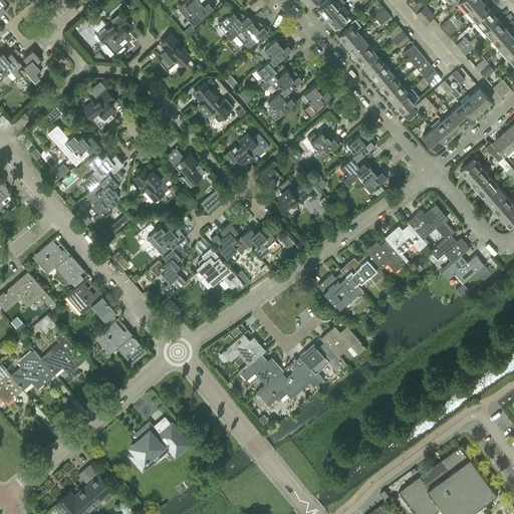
[(135,0),(127,0),(125,2),(132,8),(138,3),(135,0)]
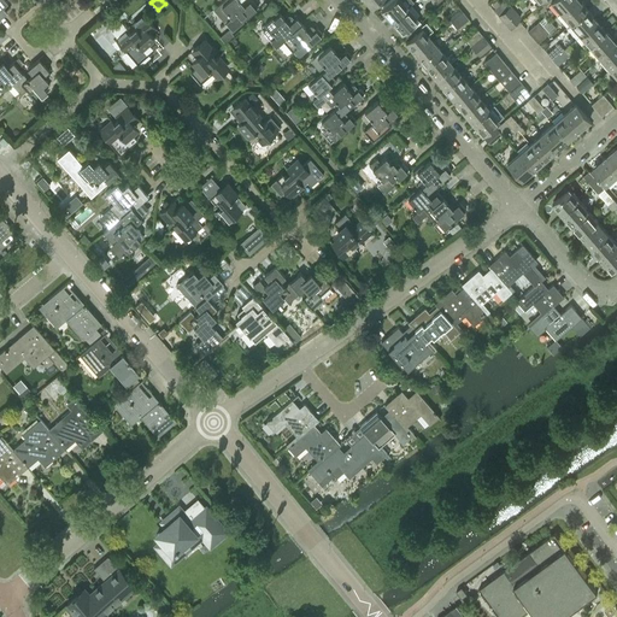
[(239,0),(238,0),(223,0),(212,10),(224,23),(225,22),(231,29),(242,21),(240,18),(245,15),(246,17),(258,7),(251,0),(248,0),(244,5),(239,0)]
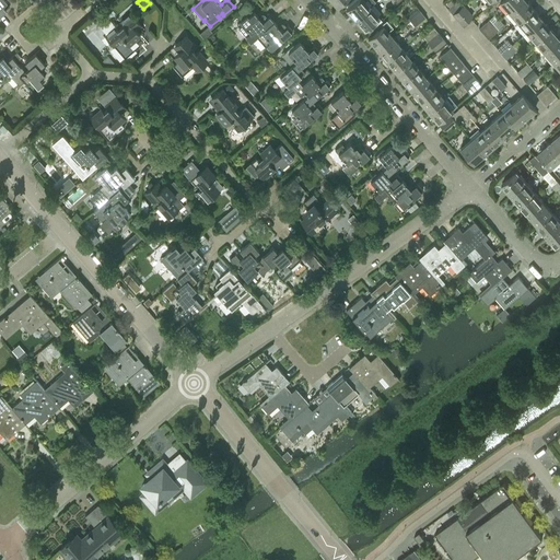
[(356,0),(346,9),(354,20),(369,7),(375,1),(373,0),(356,0)]
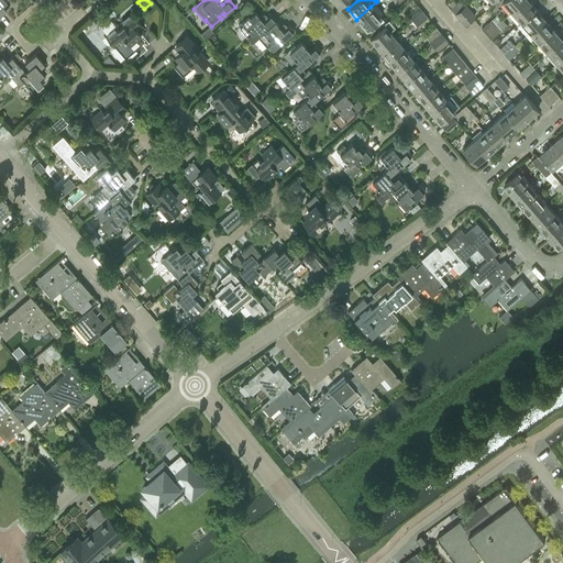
[(454,14),(464,6),(460,0),(450,9),(454,14)]
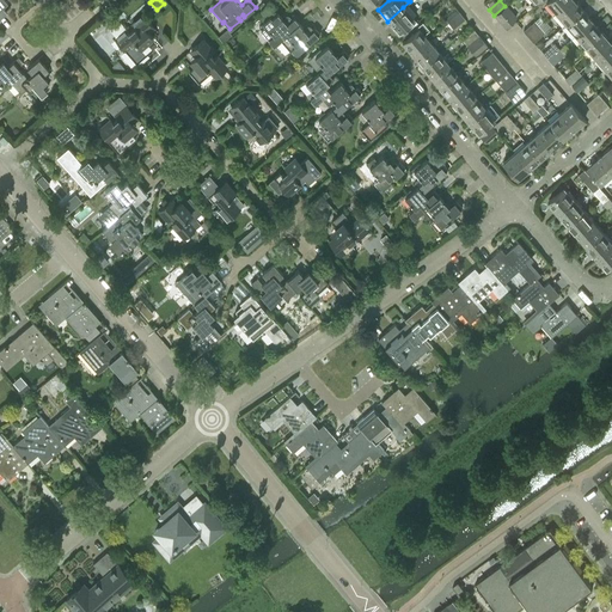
[(555,13),(569,0),(546,0),(545,1),(555,13)]
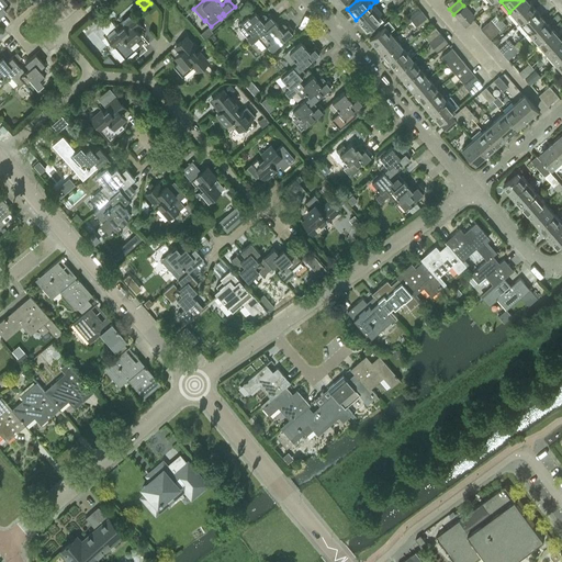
[(518,22),(534,9),(525,0),(523,0),(509,12),(518,22)]
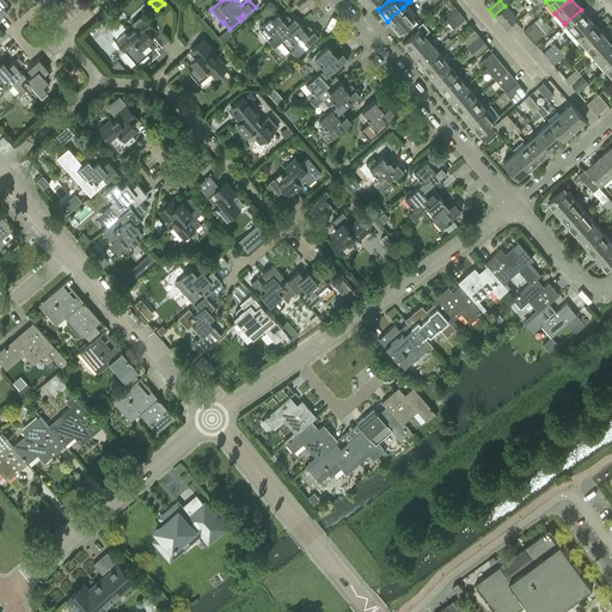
[(510,10),(509,11),(505,6),(494,16),(499,22),(505,28),(516,17),(510,10)]
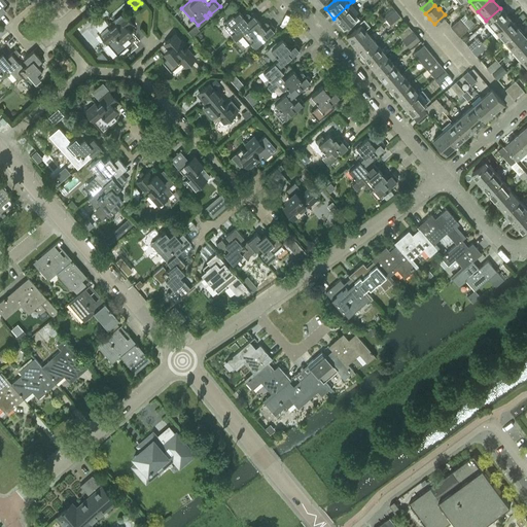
[(342,28),(356,16),(347,6),(334,19),(342,28)]
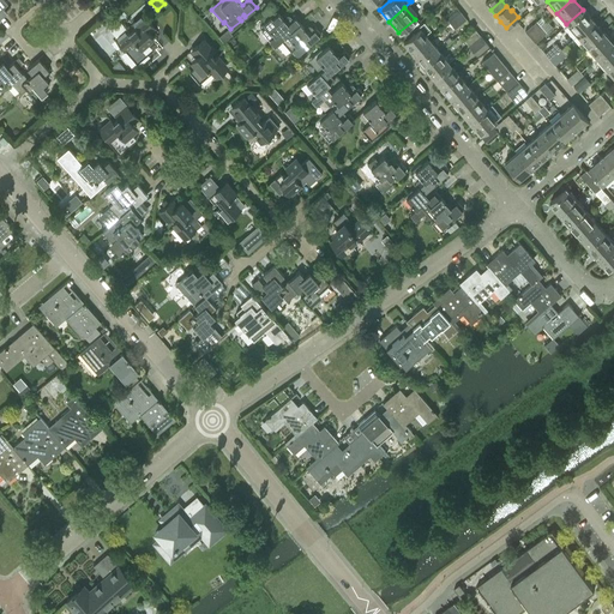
[(449,23),(461,13),(456,7),(444,17),(449,23)]
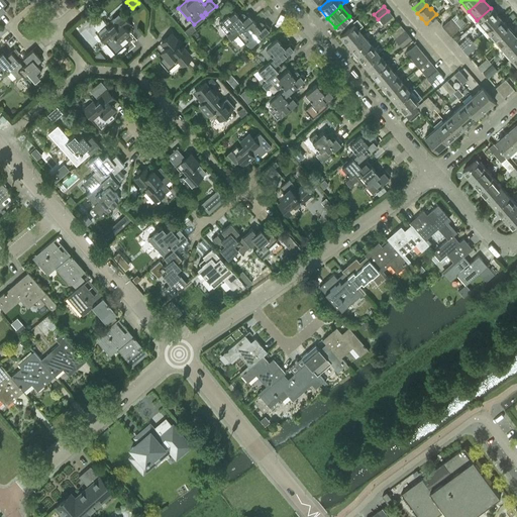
[(485,29),(499,17),(491,8),(477,20),(485,29)]
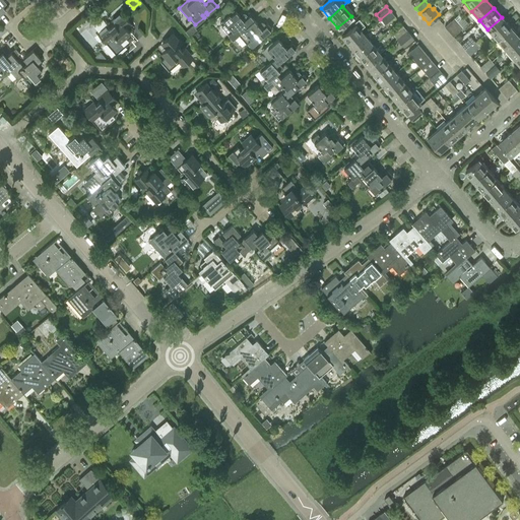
[(229,14),(229,13),(226,10),(220,15),(222,18),(221,19),(223,21),(221,23),(225,28),(230,25),(231,27),(225,31),(228,34),(232,39),(238,34),(253,19),(249,15),(246,17),(244,15),(241,15),(240,14),(239,15),(235,11),(230,15),(229,14)]
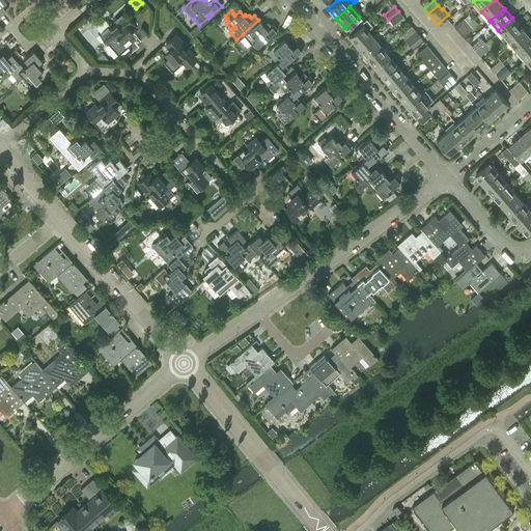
[(392,25),(402,17),(398,11),(388,20),(392,25)]
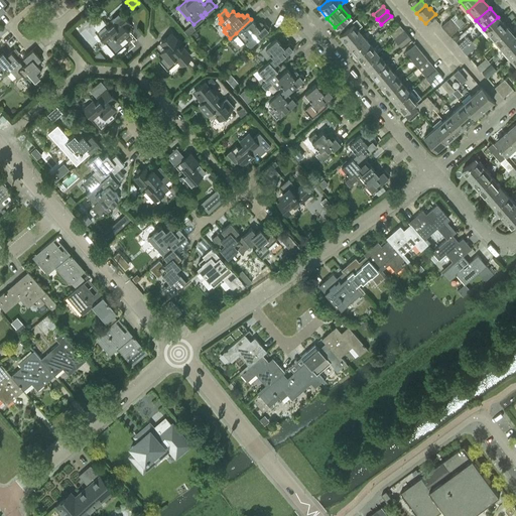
[(124,26),(128,23),(120,13),(110,21),(112,23),(108,26),(105,22),(96,30),(102,37),(101,37),(105,42),(106,42),(113,51),(127,39),(123,35),(128,31),(124,26)]
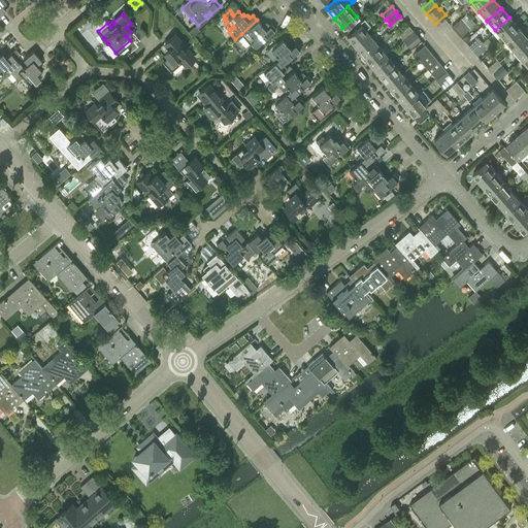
[(455,32),(465,23),(460,18),(451,27),(455,32)]
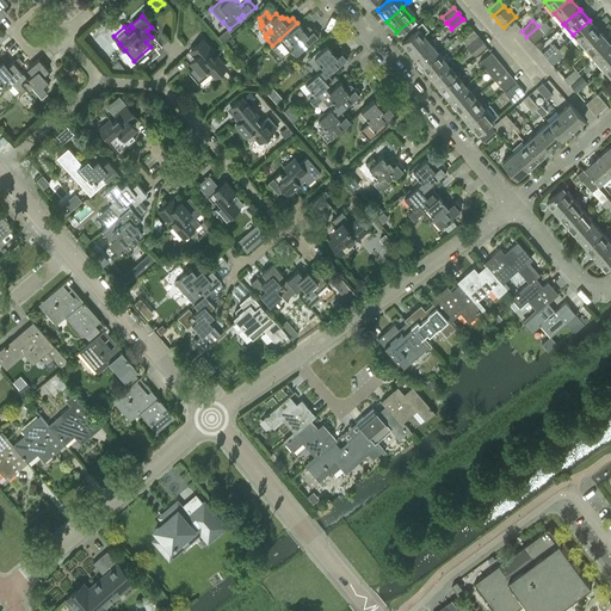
[(582,45),(599,32),(590,20),(573,35),(582,45)]
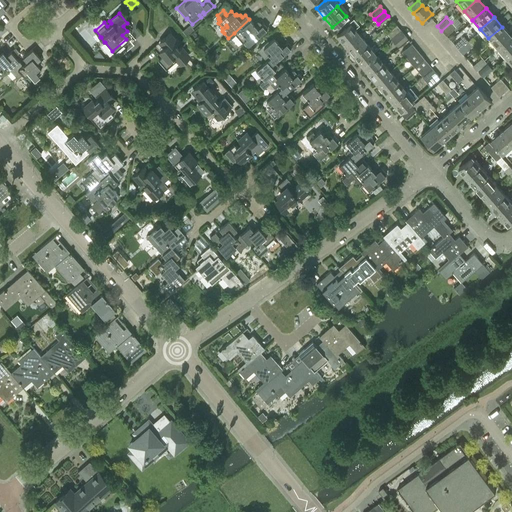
[(353,28),(358,24),(353,18),(348,22),(347,20),(335,30),(338,33),(336,35),(343,44),(357,33),(353,28)]
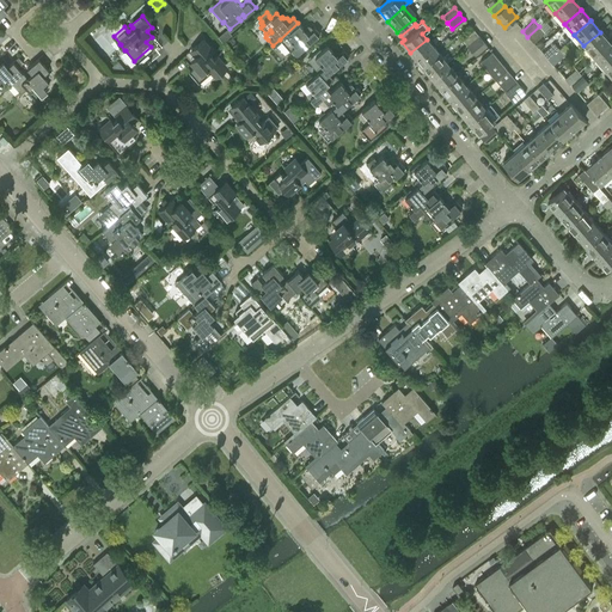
[(545,22),(539,26),(544,32),(550,26),(545,22)]
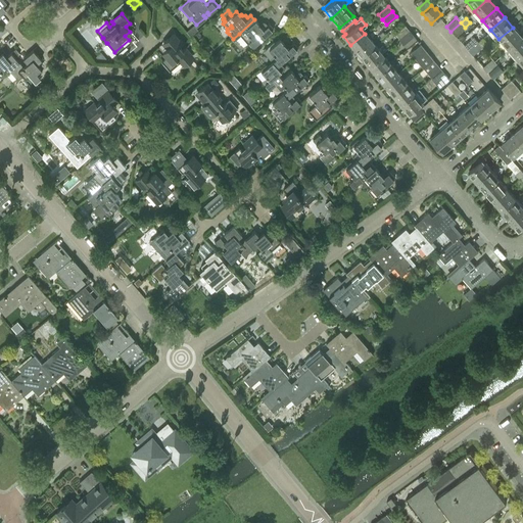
[(259,24),(258,25),(254,19),(239,34),(247,43),(246,43),(251,48),(260,40),(259,39),(263,37),(264,37),(273,29),(269,24),(266,26),(264,24),(262,24),(260,25),(259,24)]
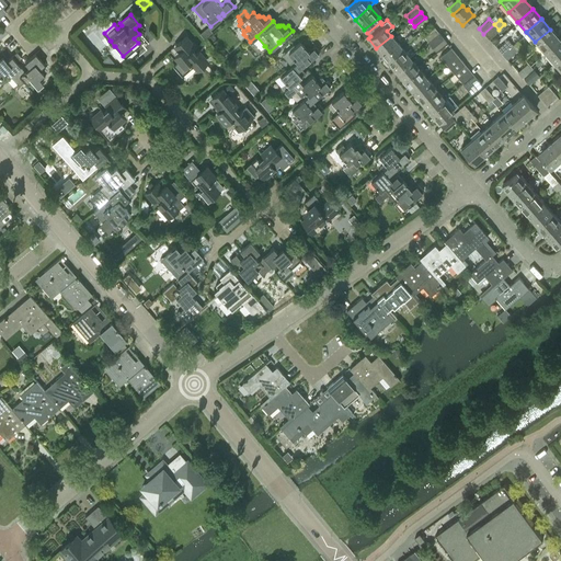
[(488,39),(499,30),(494,24),(483,34),(488,39)]
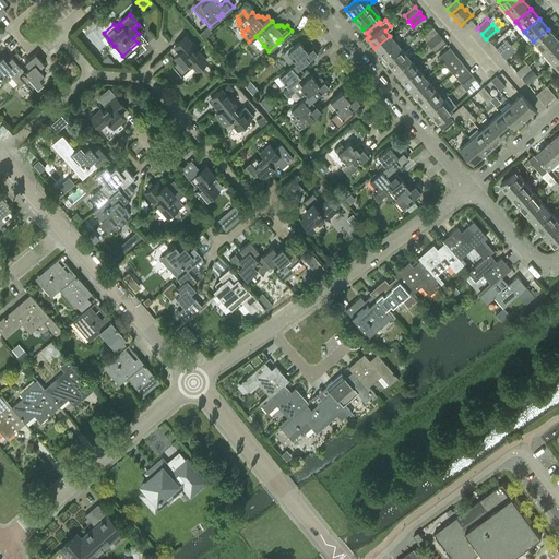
[(199,34),(203,38),(212,32),(207,26),(199,34)]
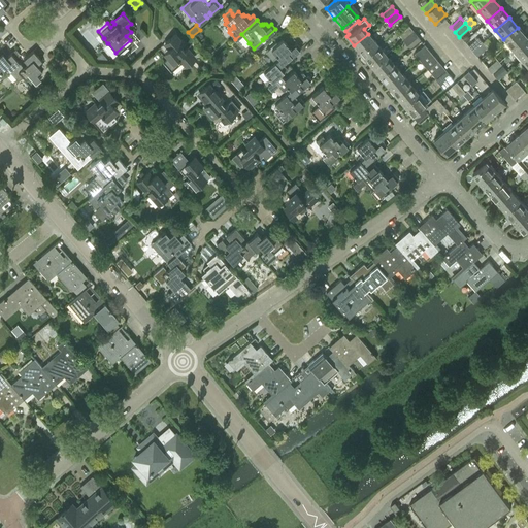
[(402,39),(413,31),(408,26),(398,35),(402,39)]
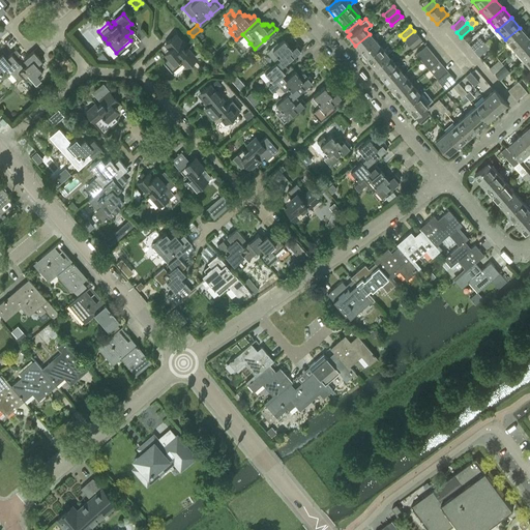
[(514,50),(529,38),(520,28),(505,39),(514,50)]
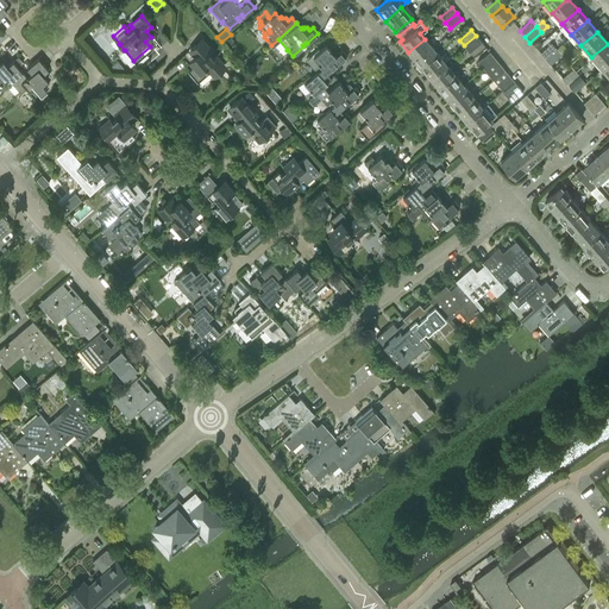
[(484,45),(481,42),(476,36),(464,45),(472,55),(484,45)]
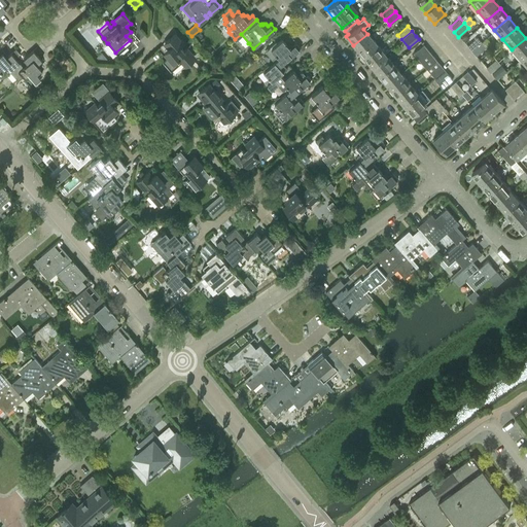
[(180,46),(182,44),(174,34),(164,42),(168,47),(164,51),(167,56),(163,60),(171,70),(180,62),(184,67),(190,62),(189,61),(192,58),(185,49),(180,46)]
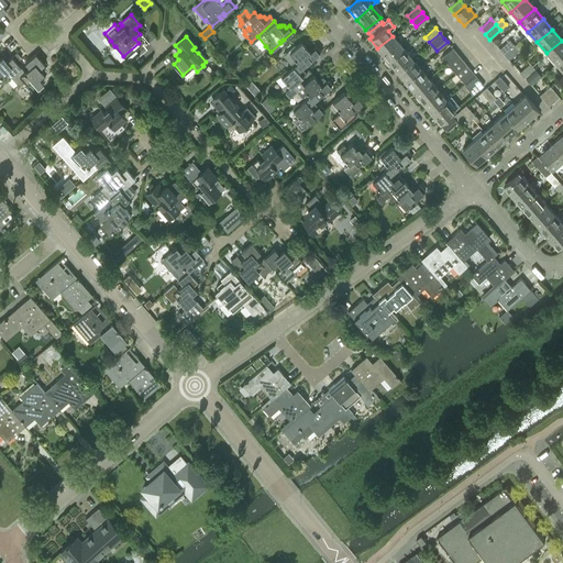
[(386,59),(401,47),(393,36),(377,48),(386,59)]
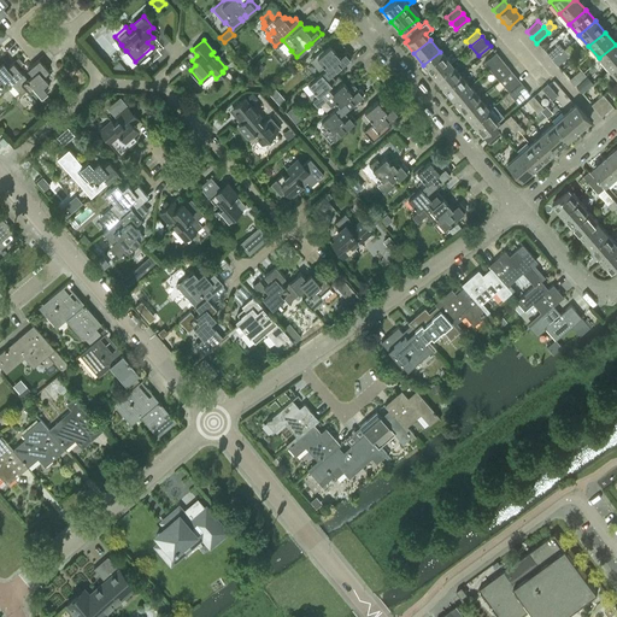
[(551,59),(563,50),(558,43),(546,54),(551,59)]
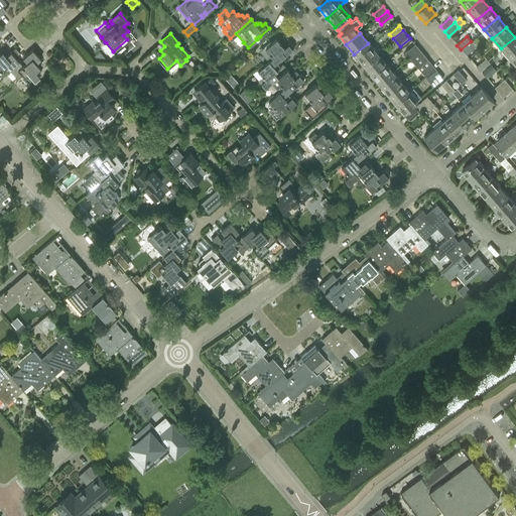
[(509,57),(515,51),(515,38),(515,37),(501,48),(509,57)]
